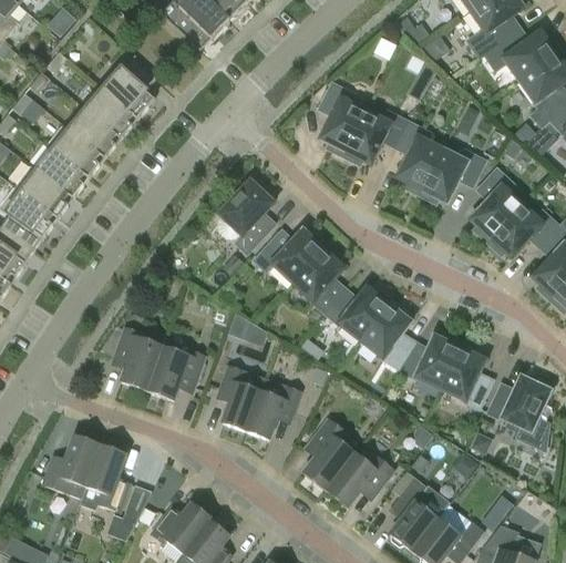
[(0,38),(2,40),(18,21),(10,13),(19,3),(14,0),(0,0),(0,38)]
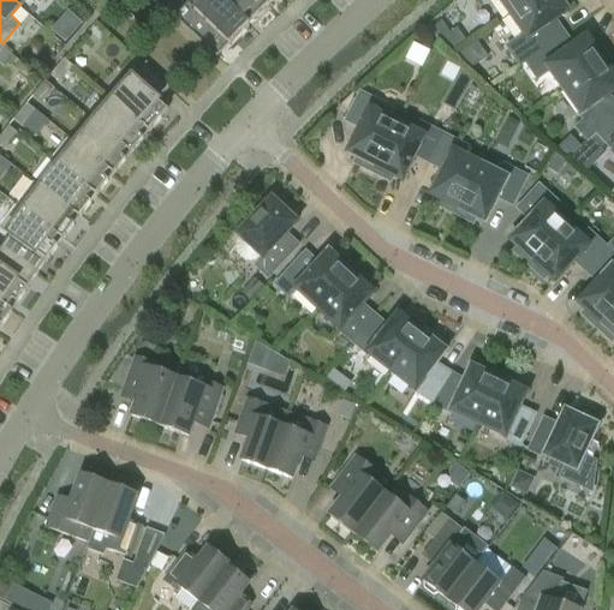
[(174,15),(216,53),(249,21),(227,0),(201,0),(195,6),(190,0),(188,0),(174,15)]
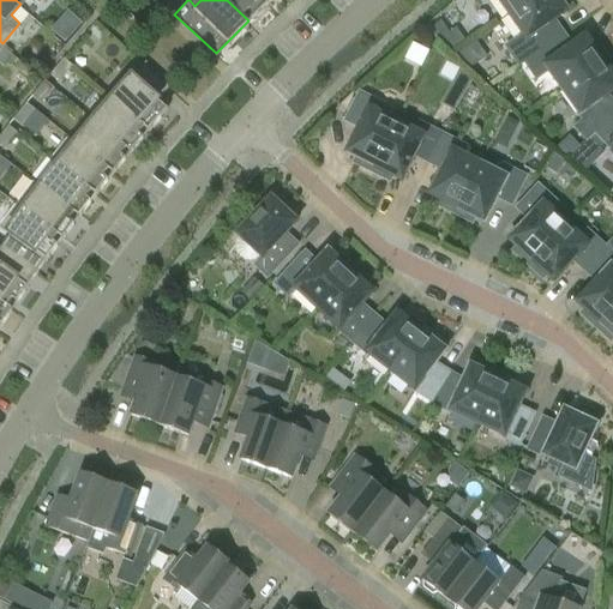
[(227,0),(248,20),(268,2),(265,0),(227,0)]
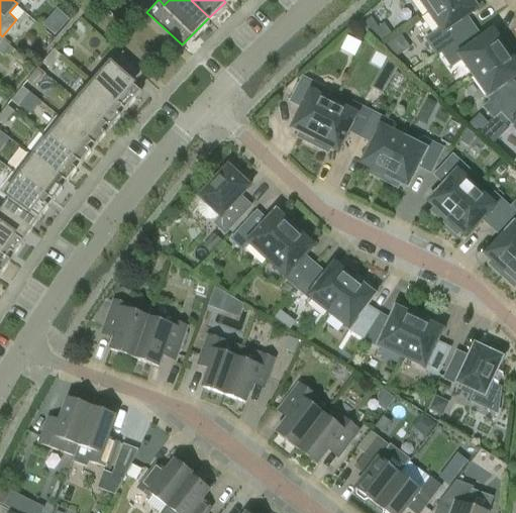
[(421,0),(428,10),(442,0),(421,0)]
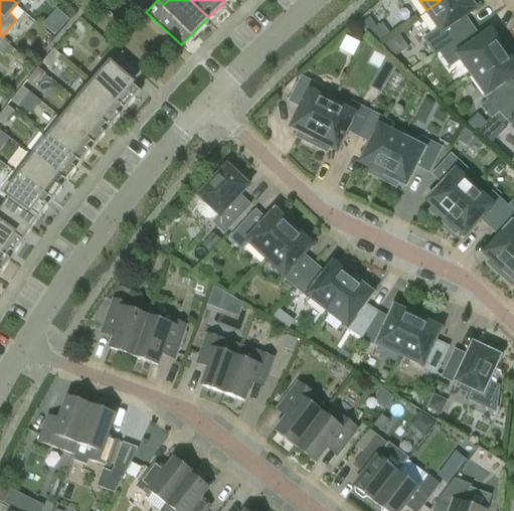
[(435,52),(440,48),(473,25),(465,14),(476,6),(472,0),(441,0),(426,10),(439,26),(423,36),(435,52)]
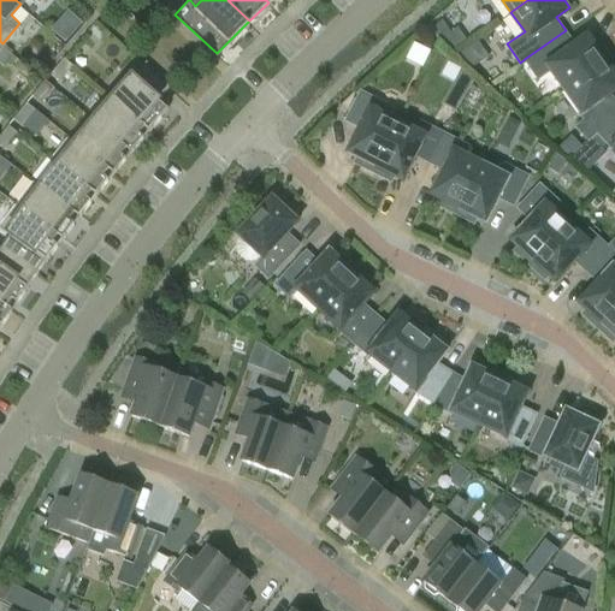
[(52,24),(65,36),(82,17),(69,5),(52,24)]
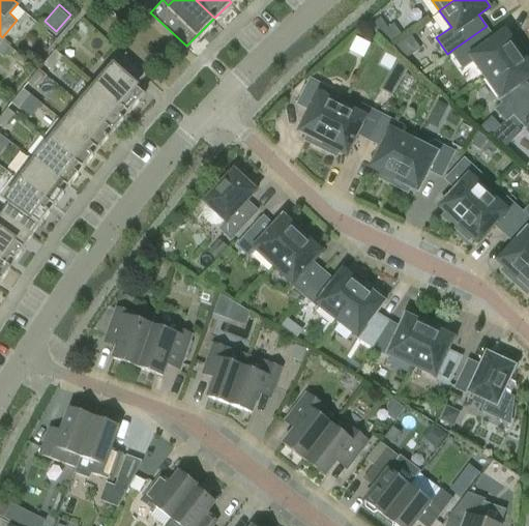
[(485,75),(525,47),(515,33),(510,35),(505,28),(494,36),(487,26),(452,50),(463,65),(473,58),(485,75)]
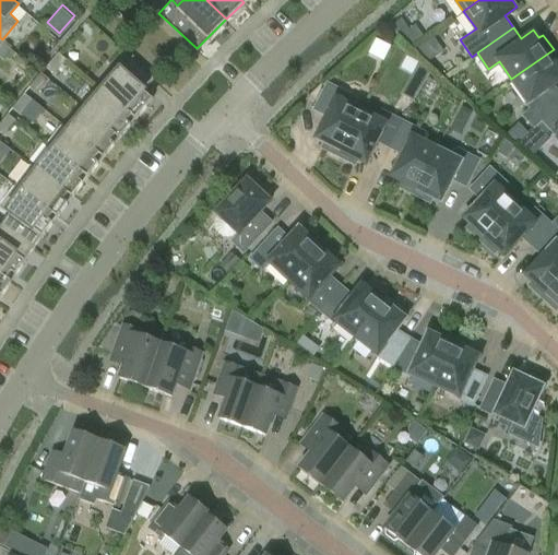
[(541,117),(557,99),(557,89),(554,84),(557,80),(557,56),(554,49),(511,79),(527,101),(526,102),(531,106),(523,113),(534,125),(542,117),(541,117)]
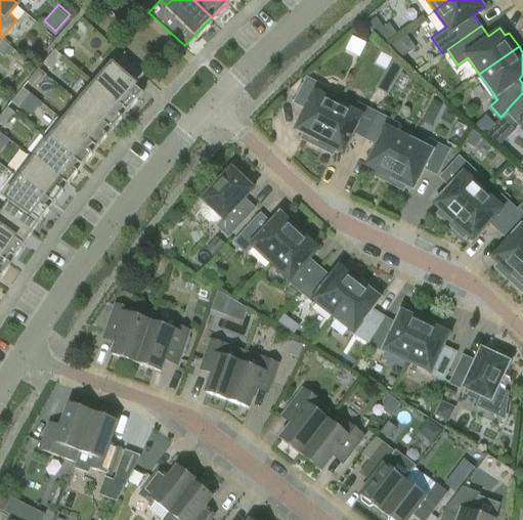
[(51,67),(62,53),(54,47),(43,59),(51,67)]
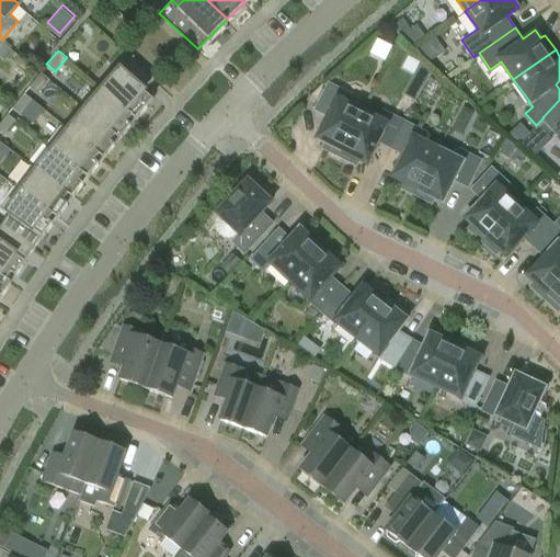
[(103,88),(136,116),(153,98),(144,89),(153,77),(132,57),(121,68),(103,88)]
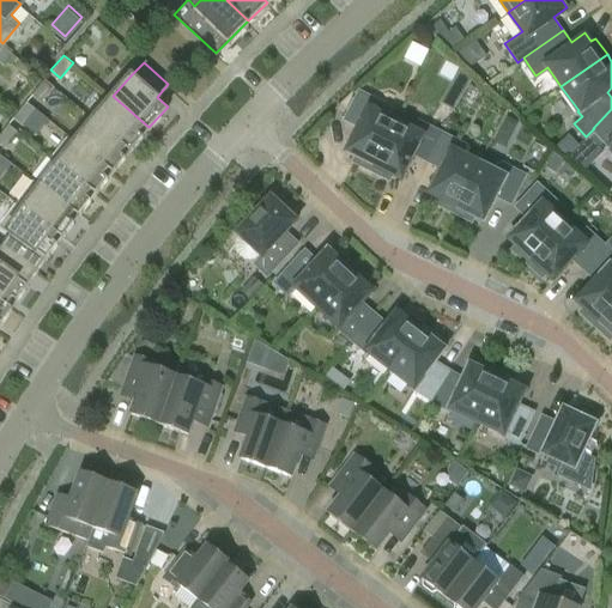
[(41,99),(54,84),(44,77),(32,92),(41,99)]
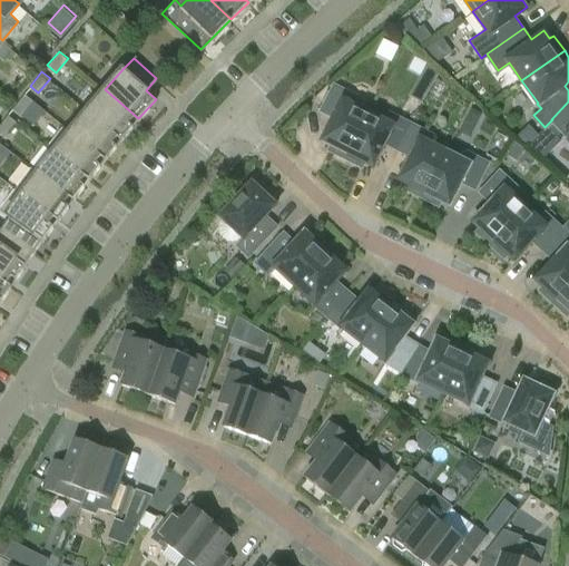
[(439,95),(447,81),(438,77),(431,90),(439,95)]
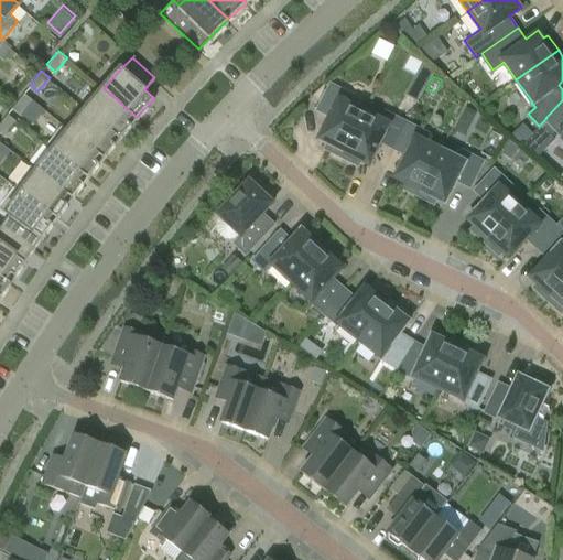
[(425,84),(417,78),(408,94),(417,98),(425,84)]
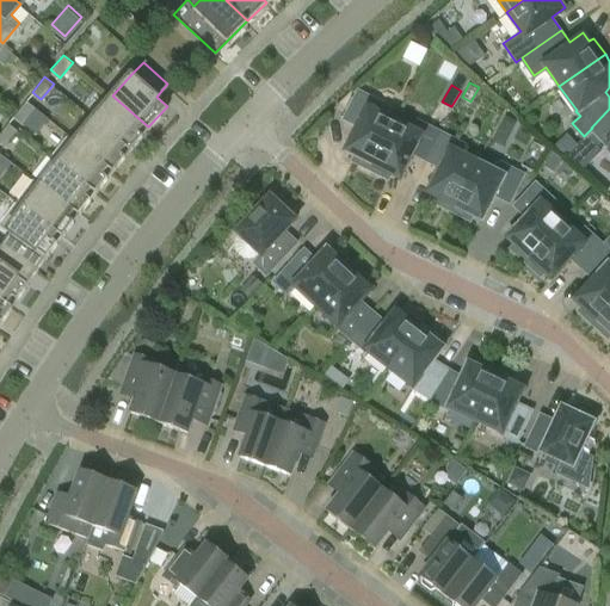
[(343,117),(358,124),(345,149),(355,154),(351,159),(370,168),(395,118),(377,110),(382,100),(358,88),(343,117)]
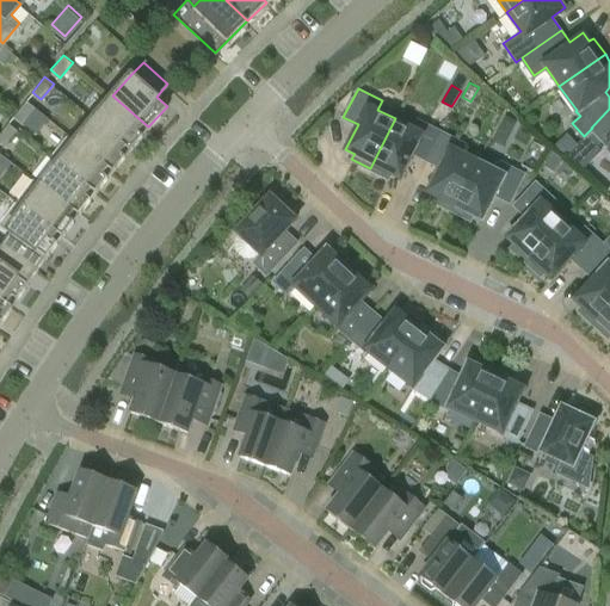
[(93,117),(130,148),(148,127),(112,96),(93,117)]
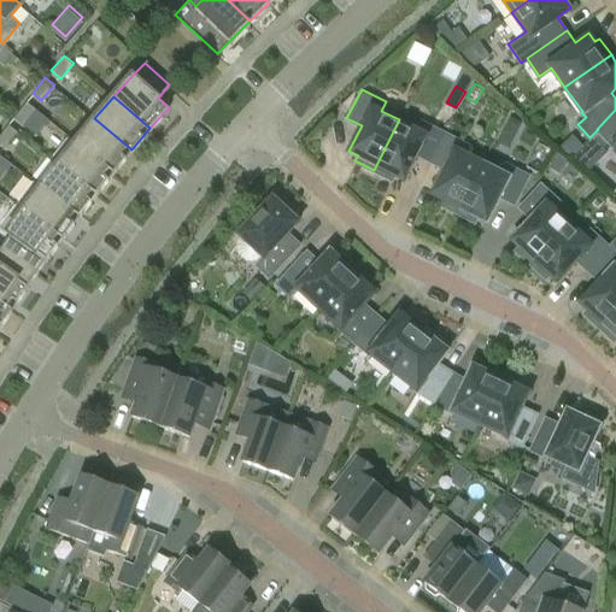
[(44,117),(34,110),(35,107),(27,100),(15,116),(31,130),(44,117)]
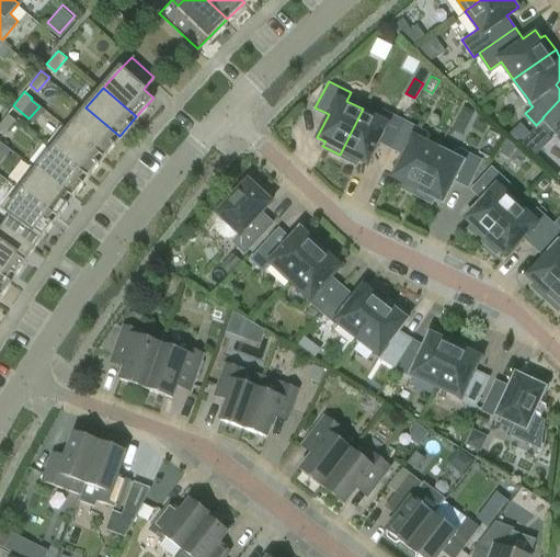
[(559,133),(559,100),(543,117),(544,117),(557,133),(558,132),(559,133)]
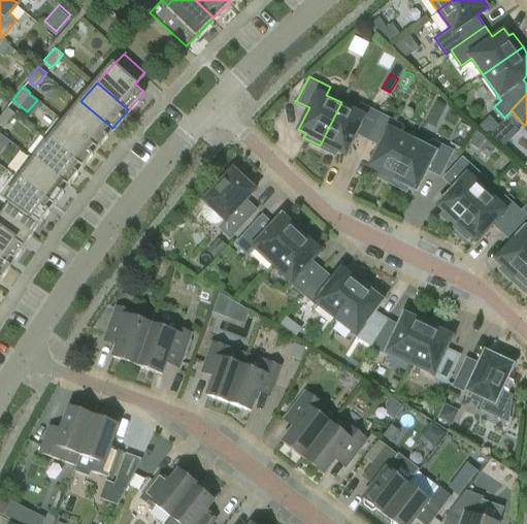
[(431,104),(438,108),(441,107),(446,100),(436,96),(431,104)]
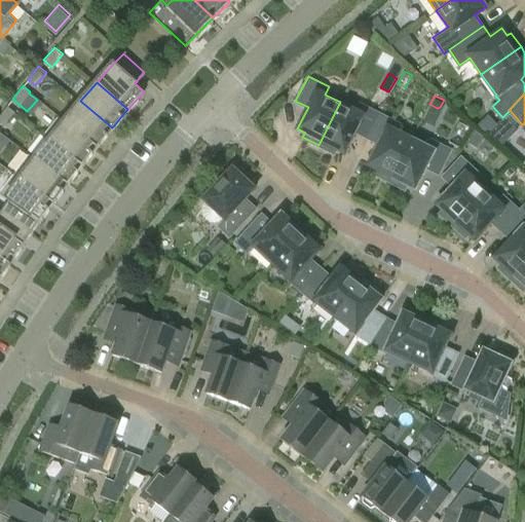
[(65,119),(98,146),(112,127),(80,101),(65,119)]
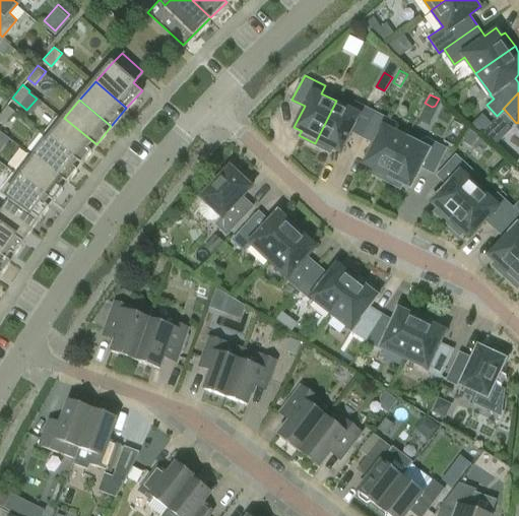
[(363,135),(375,111),(354,101),(350,108),(336,101),(315,143),(330,150),(332,146),(340,150),(350,129),(363,135)]
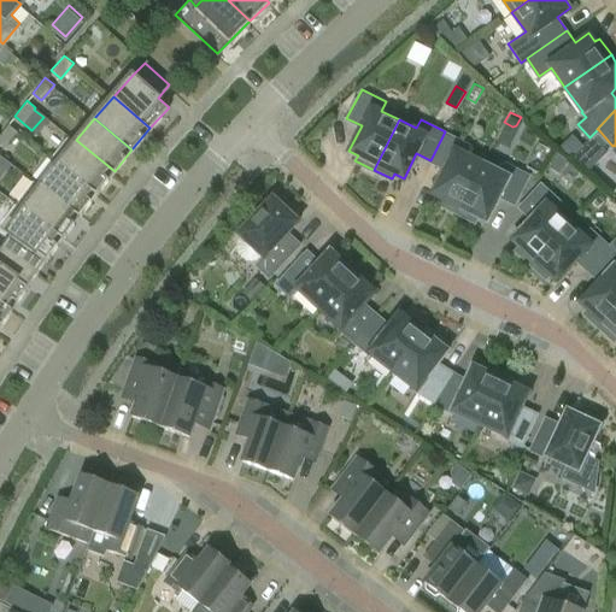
[(0,142),(5,146),(17,130),(9,123),(0,133),(0,142)]
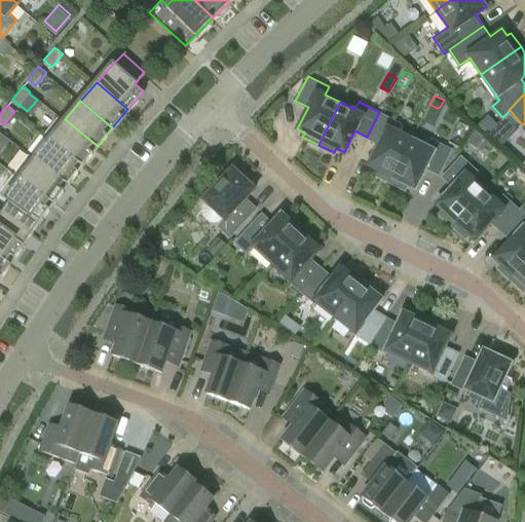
[(388,180),(410,138),(396,129),(400,122),(379,112),(367,137),(378,142),(368,164),(375,168),(373,173),(388,180)]
